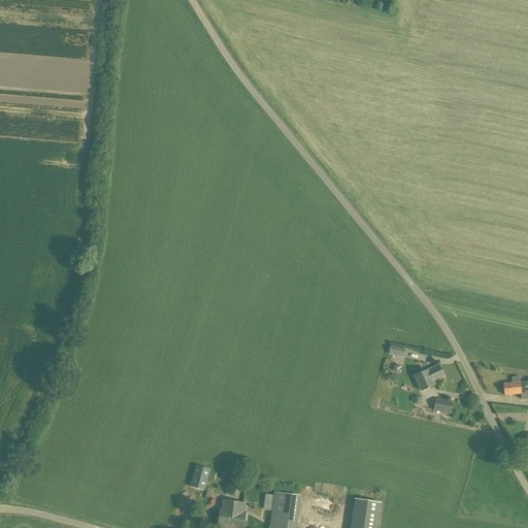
[(403,358),(405,349),(391,345),(389,355),(403,358)]
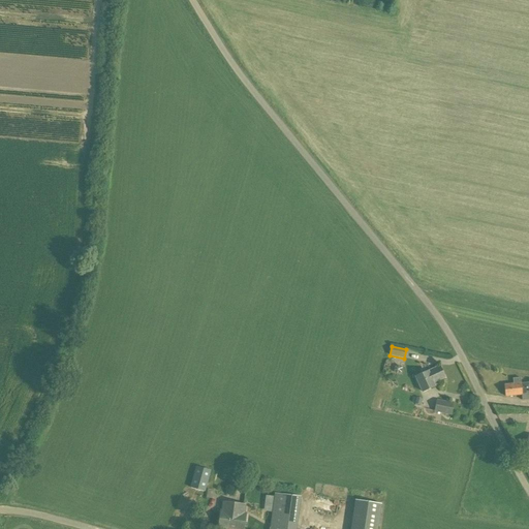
[(422,393),(435,386),(433,383),(444,378),(439,366),(428,371),(414,377),(422,393)]
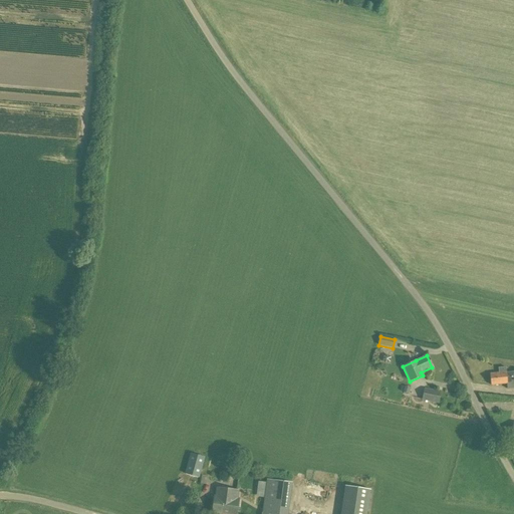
[(513,371),(512,371),(512,372),(505,372),(489,373),(490,386),(506,384),(506,390),(513,389),(513,371)]
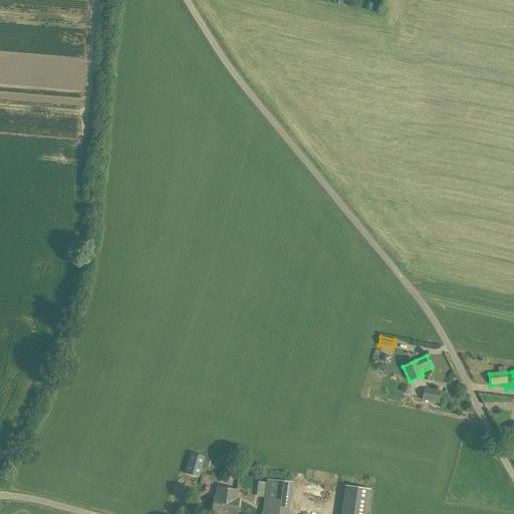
[(439,404),(441,392),(425,389),(422,401),(439,404)]
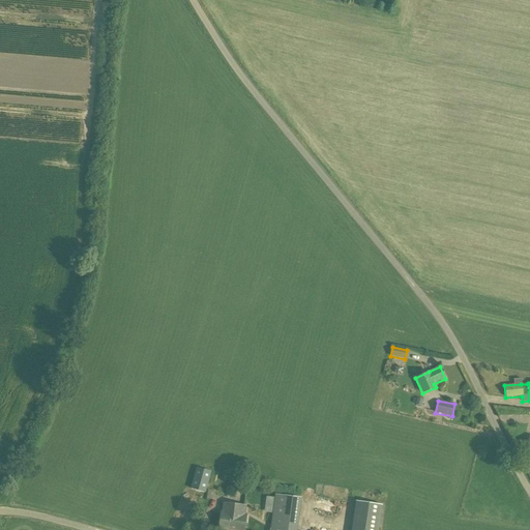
[(295,529),(300,498),(275,495),(270,529),(295,529)]
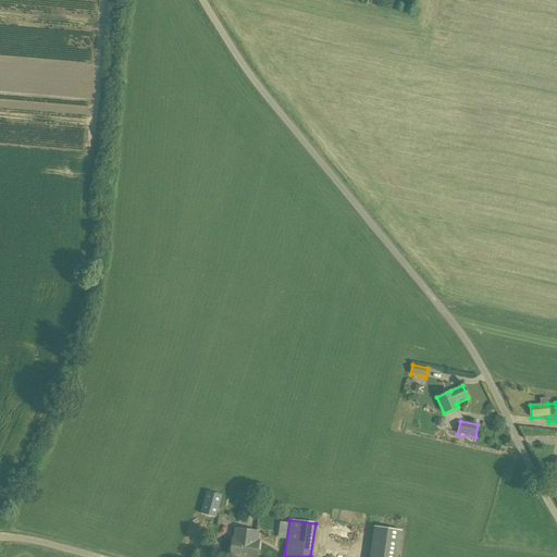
[(256,541),(257,532),(235,529),(233,539),(232,539),(230,556),(235,556),(256,556),(258,542),(256,541)]
